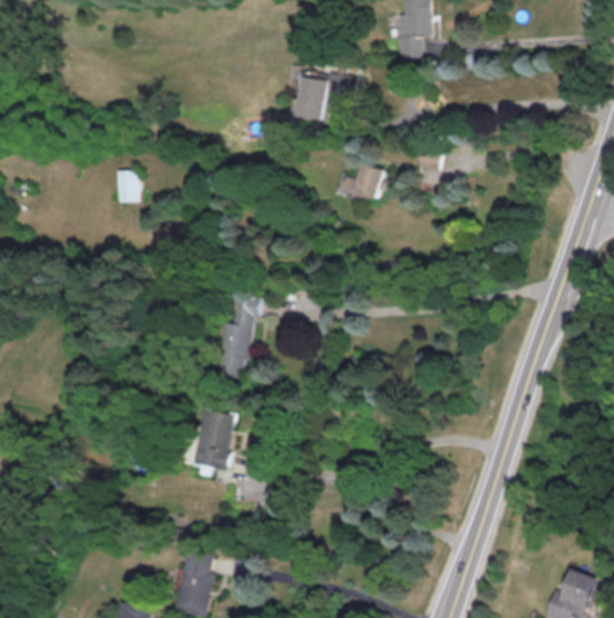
[(400,0),(401,13),(396,13),(396,58),(419,57),(419,36),(428,36),(426,0),(400,0)]
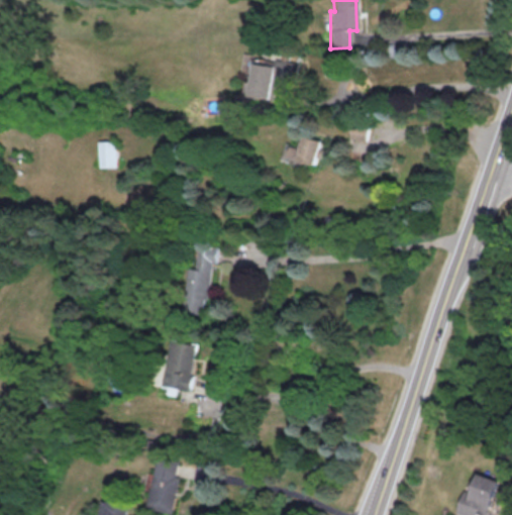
[(273,100),(276,79),(292,82),(294,64),(253,58),(248,96),(273,100)]
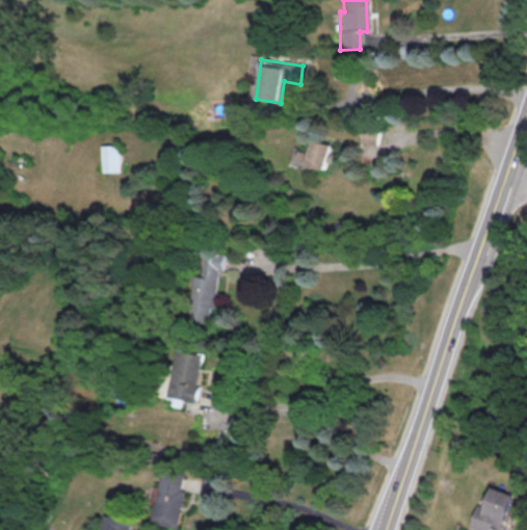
[(288,149),(284,160),(320,171),(328,146),(309,140),(305,154),(288,149)]
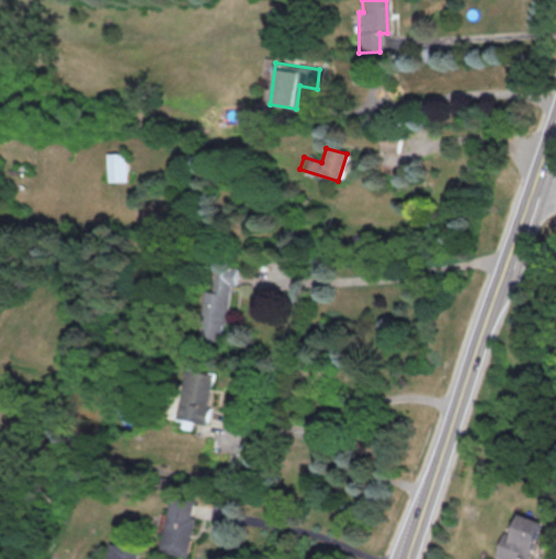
[(125,182),(124,153),(105,155),(105,182),(125,182)]
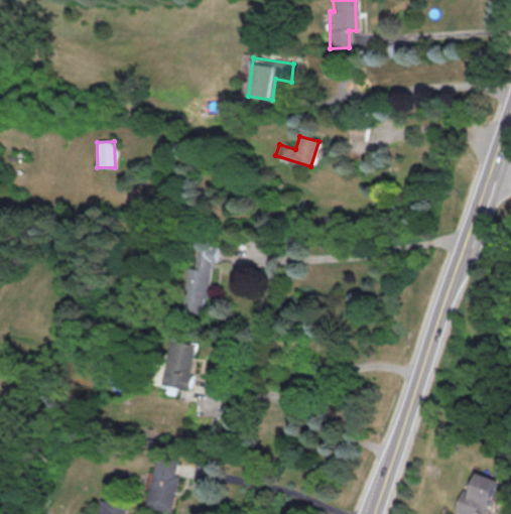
[(178,311),(201,315),(215,244),(194,240),(178,311)]
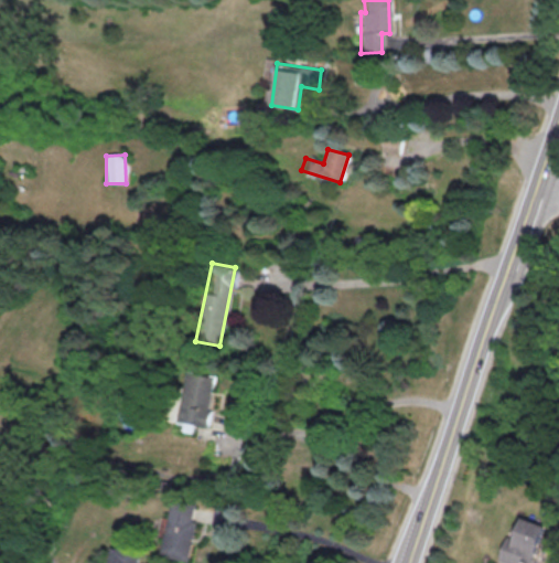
[(179,423),(206,426),(213,376),(184,372),(179,423)]
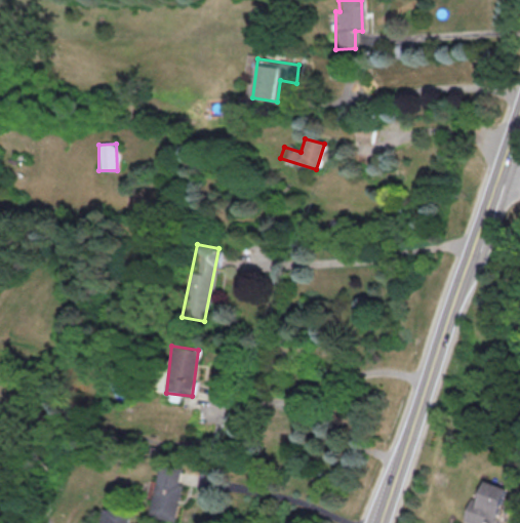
[(150,518),(174,522),(183,483),(177,482),(181,470),(160,466),(150,518)]
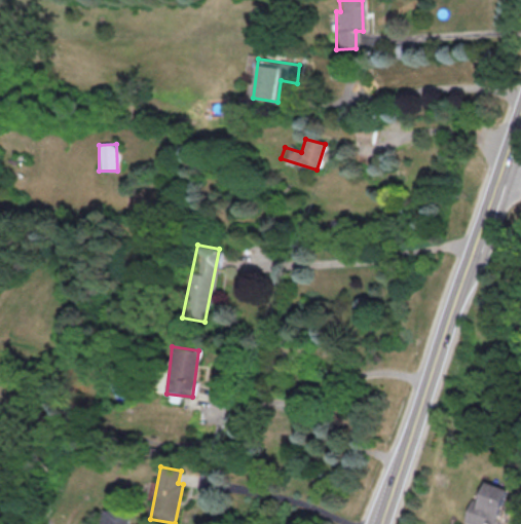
[(461,523),(493,523),(506,489),(484,482),(477,501),(470,498),(461,523)]
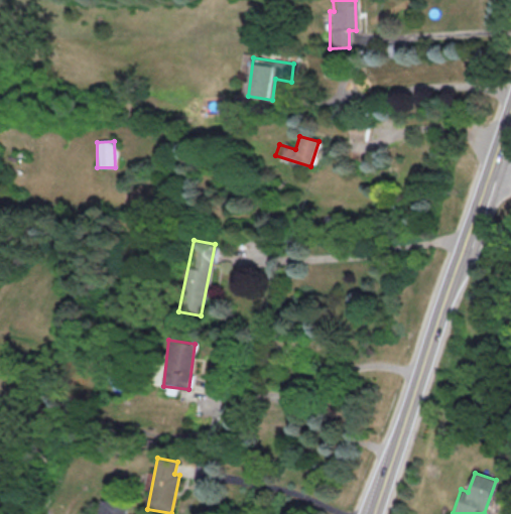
[(127,513),(129,502),(105,500),(103,513),(127,513)]
